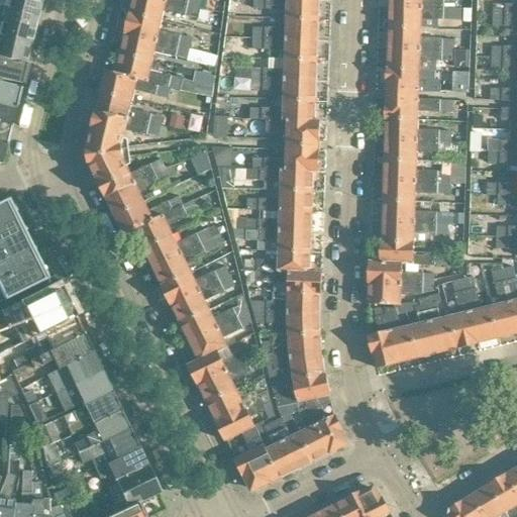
[(0,0),(0,18),(35,27),(40,6),(14,0),(0,0)]
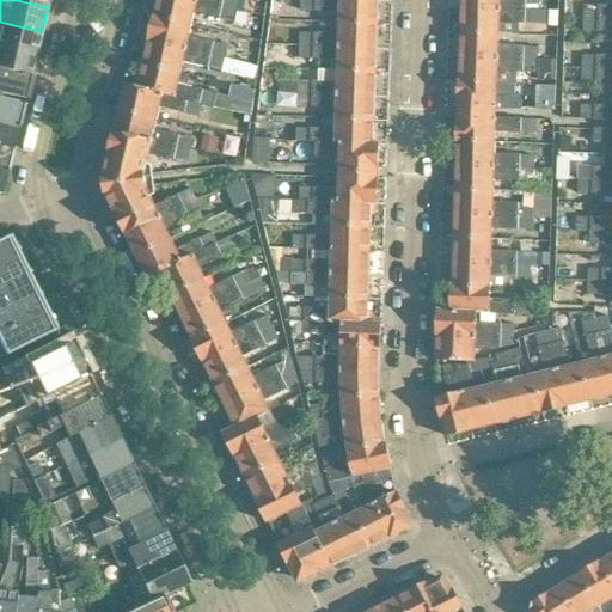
[(221,18),(224,7),(190,0),(159,0),(155,17),(154,17),(193,25),(195,12),(221,18)]
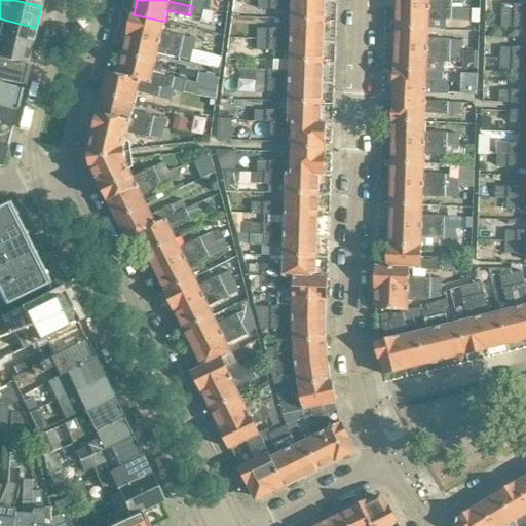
[(204,0),(193,0),(192,6),(202,9),(204,0)]
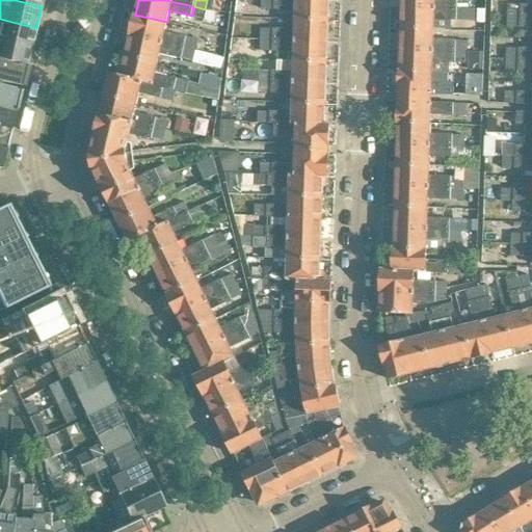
[(328,22),(329,1),(293,0),(275,0),(275,8),(295,9),(295,21),(328,22)]
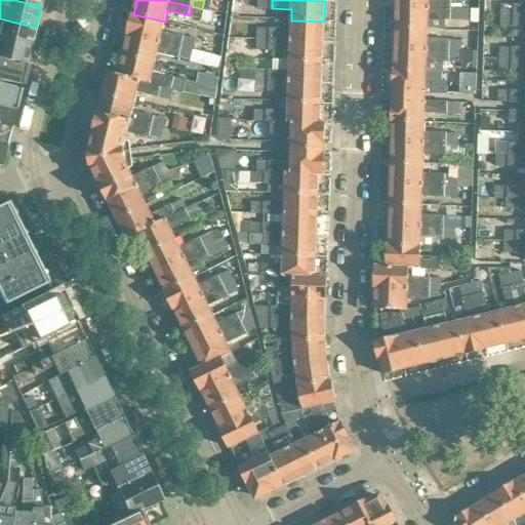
[(396,0),(396,8),(451,9),(451,0),(396,0)]
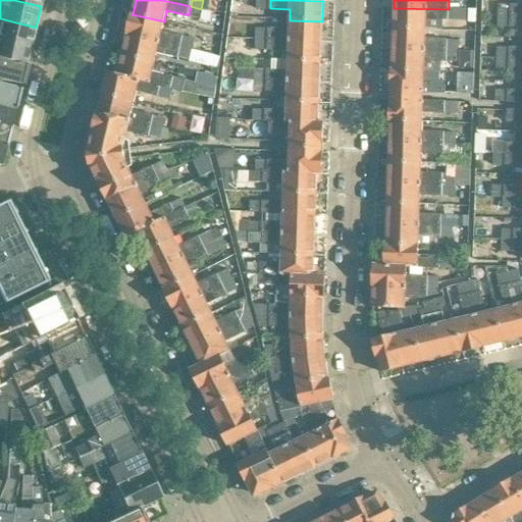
[(461,0),(449,0),(449,9),(461,10),(461,0)]
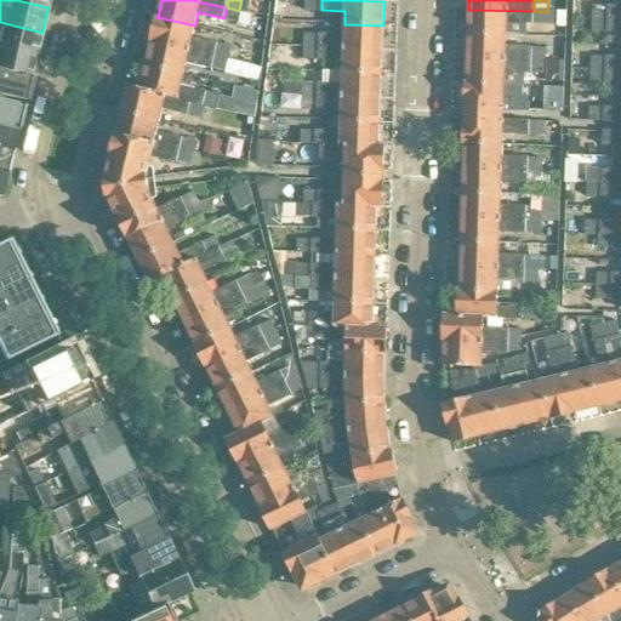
[(608,4),(592,4),(592,20),(607,20),(608,4)]
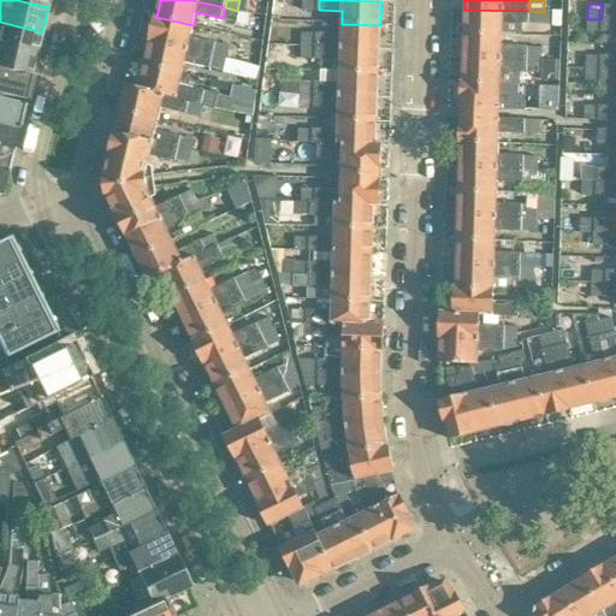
[(615,19),(615,4),(603,4),(602,19),(615,19)]
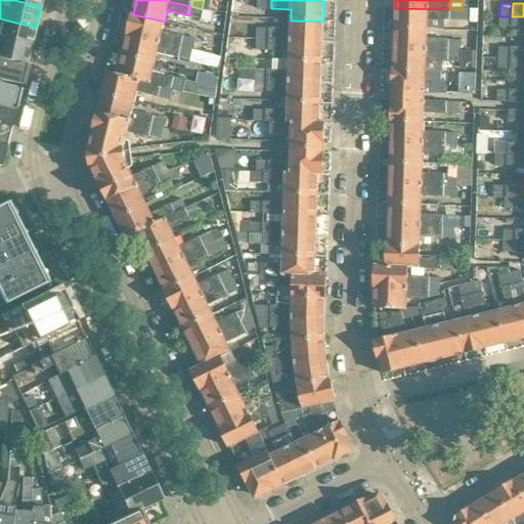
[(202,9),(191,6),(189,15),(200,18),(202,9)]
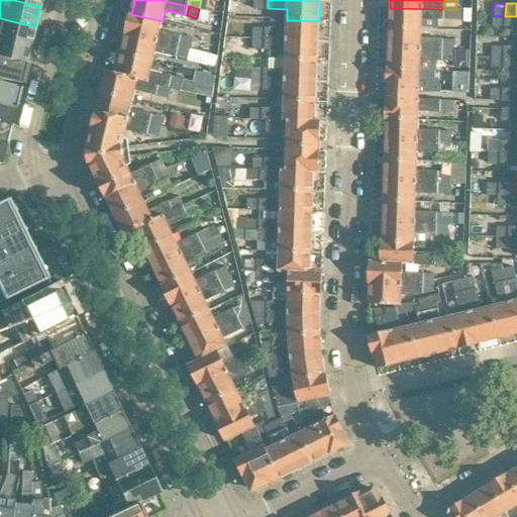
[(444,18),(444,9),(390,8),(390,28),(422,29),(438,30),(438,18),(444,18)]
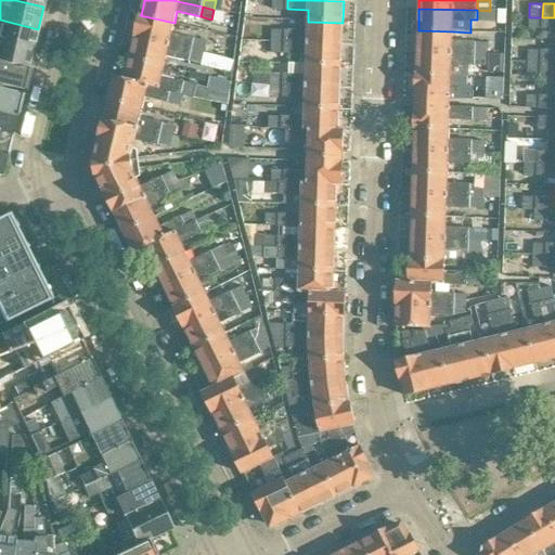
[(490,11),(477,10),(477,20),(498,21),(499,11),(490,11)]
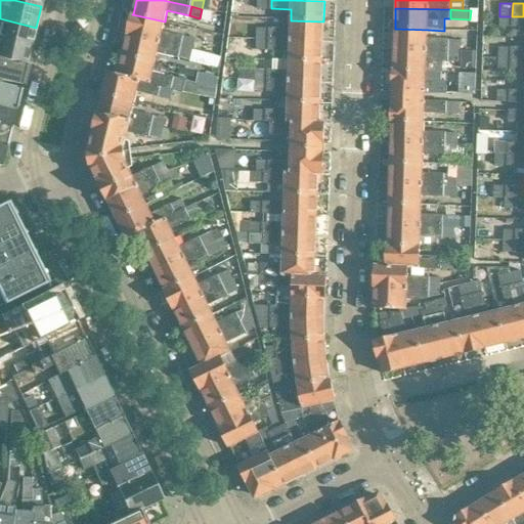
[(184,35),(163,30),(165,22),(132,14),(128,35),(181,47),(184,35)]
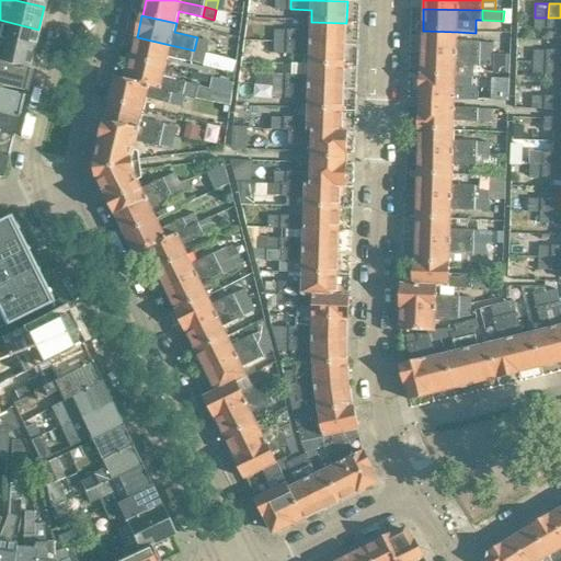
[(548,18),(535,18),(535,27),(548,27),(548,18)]
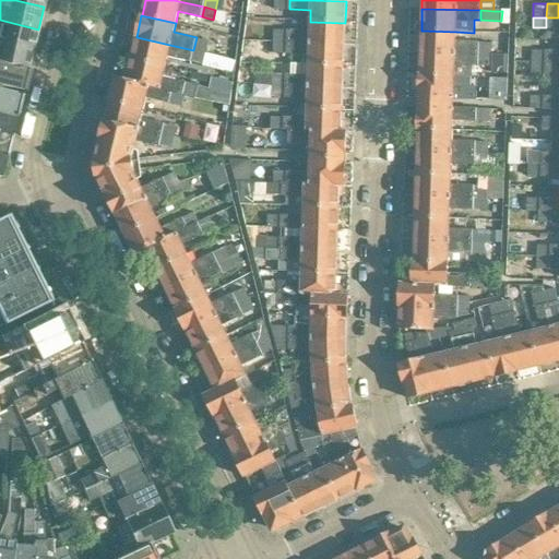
[(558,18),(546,18),(546,27),(558,27),(558,18)]
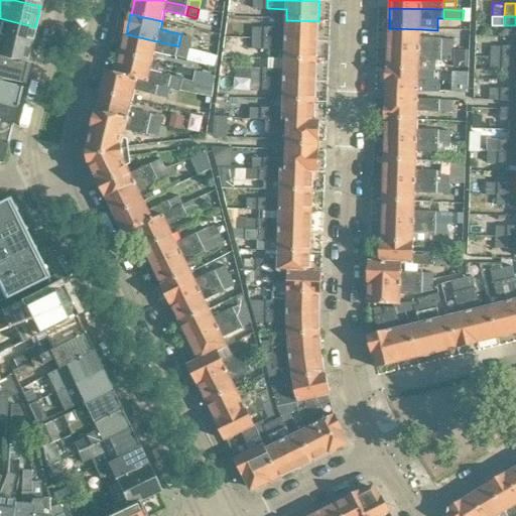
[(35,27),(0,18),(0,37),(31,45),(35,27)]
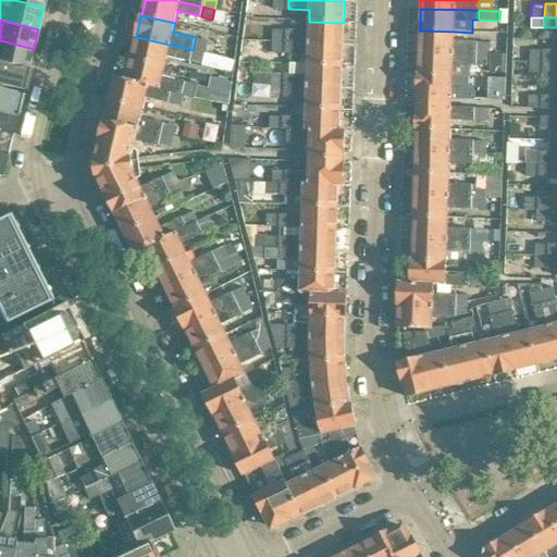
[(343,45),(344,23),(309,22),(309,32),(287,32),(287,42),(343,45)]
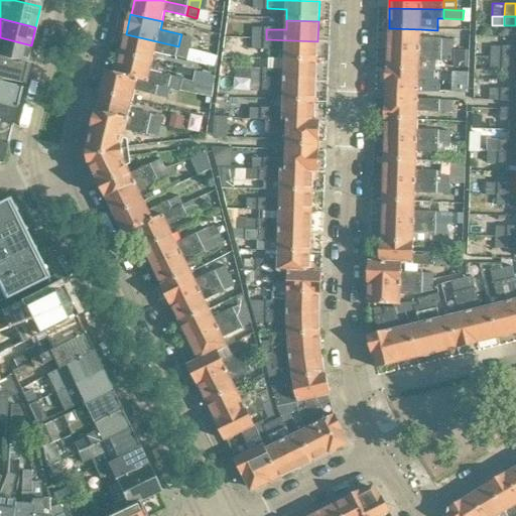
[(253,28),(252,39),(266,39),(266,29),(253,28)]
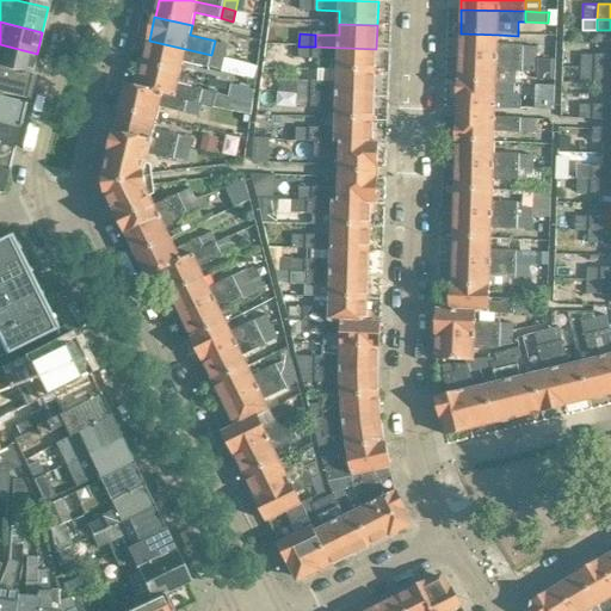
[(523,60),(523,44),(499,44),(499,35),(461,34),(460,59),(523,60)]
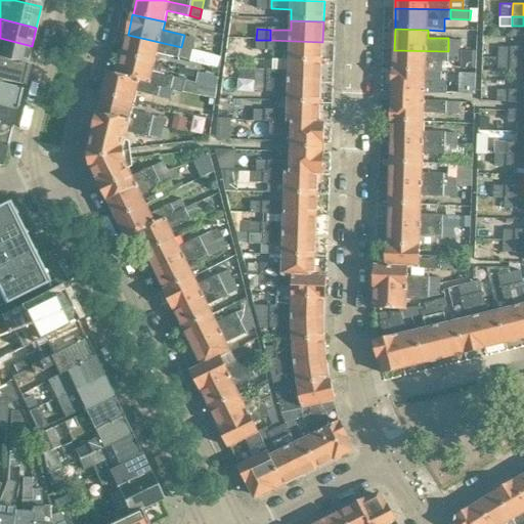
[(179,57),(181,47),(128,35),(128,36),(124,55),(156,62),(158,52),(179,57)]
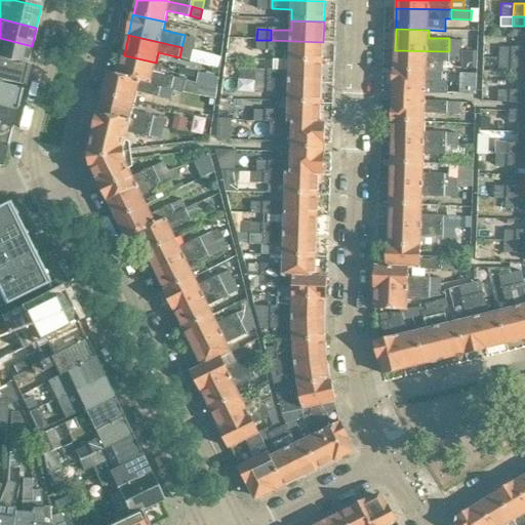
[(196,38),(185,35),(182,47),(194,50),(196,38)]
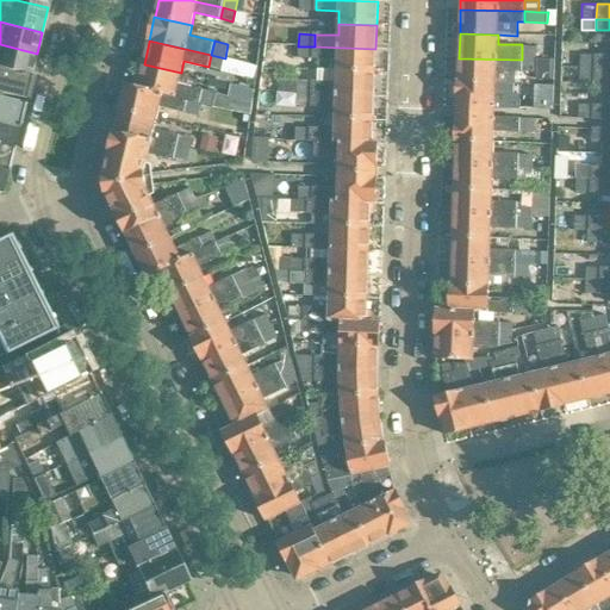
[(0,68),(31,76),(37,54),(0,44),(0,68)]
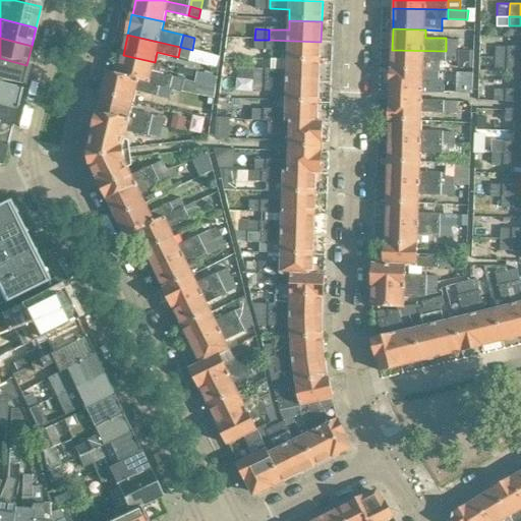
[(459,39),(446,38),(446,51),(459,52),(459,39)]
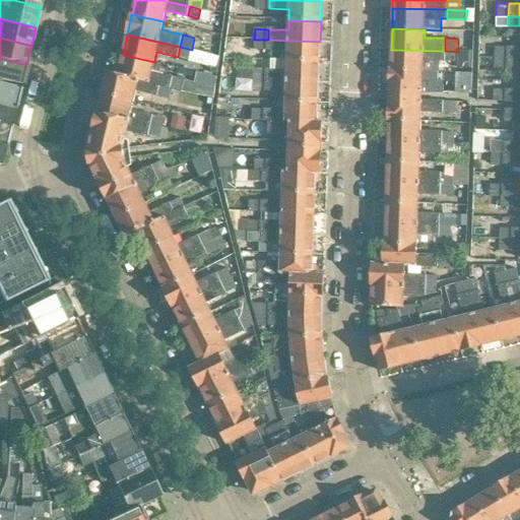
[(254,40),(254,49),(268,49),(268,40),(254,40)]
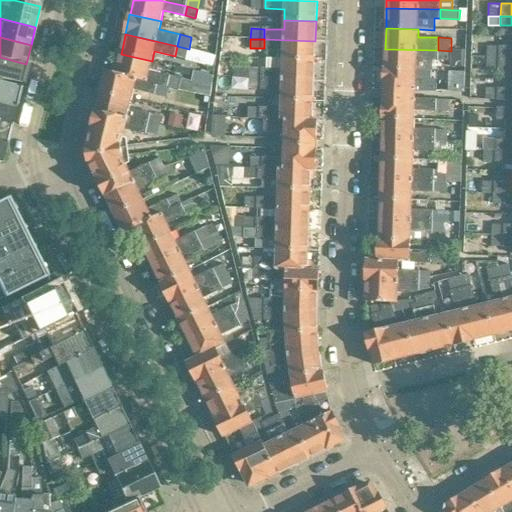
[(315,61),(315,41),(264,39),(264,48),(283,49),(282,60),(315,61)]
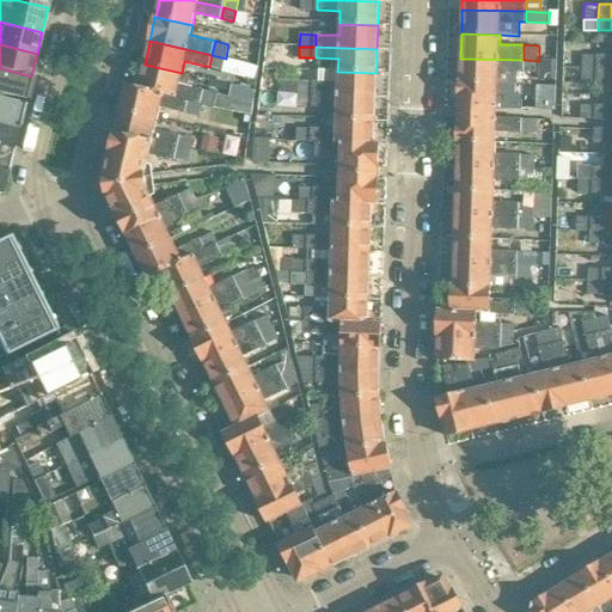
[(597,69),(597,54),(582,54),(582,68),(597,69)]
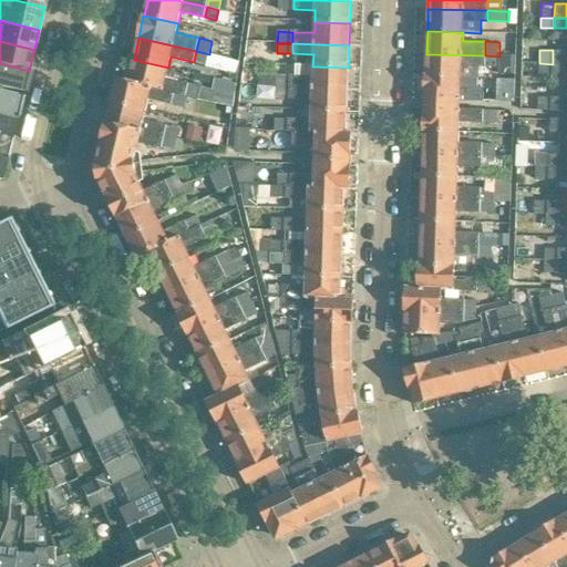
[(566,64),(566,50),(553,50),(553,64),(566,64)]
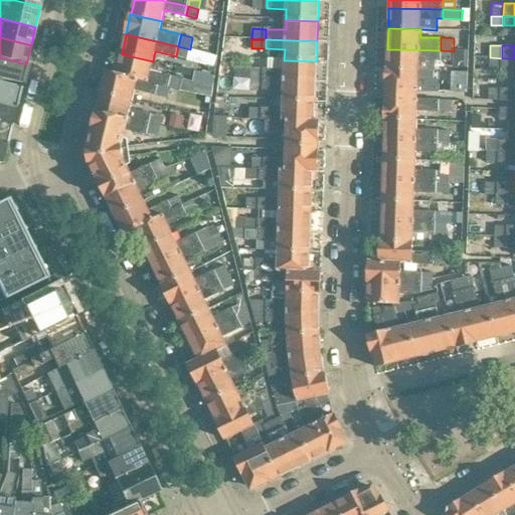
[(190,49),(178,46),(176,56),(187,58),(190,49)]
